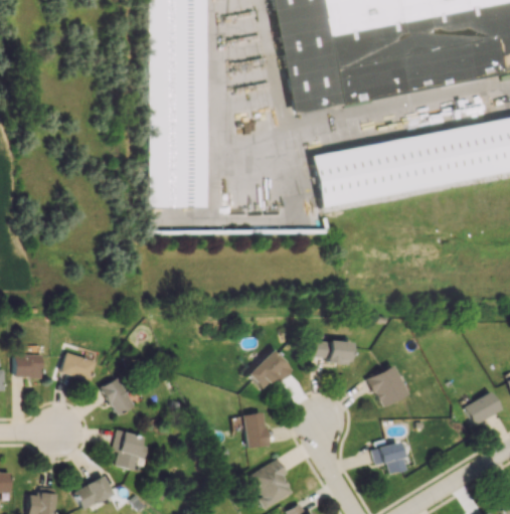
[(149,0),(150,208),(207,208),(204,0),(149,0)]
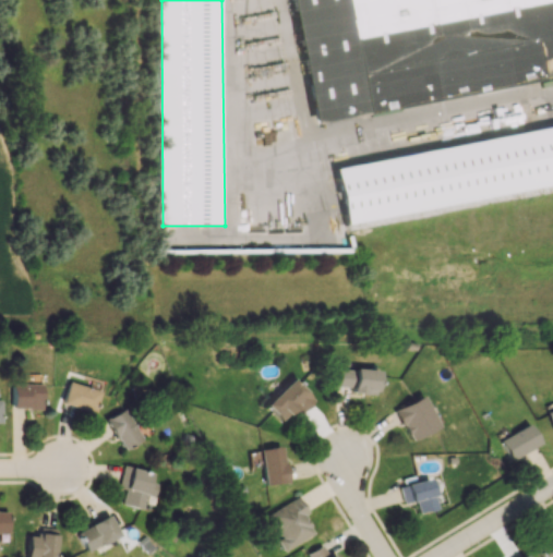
[(552,0),(290,0),(315,119),(382,106),(552,71),(552,0)]
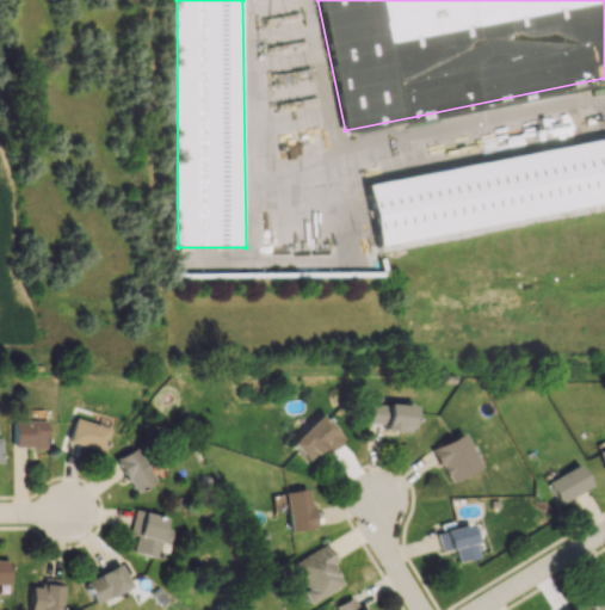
[(604,142),(368,182),(377,242),(604,204),(604,142)]
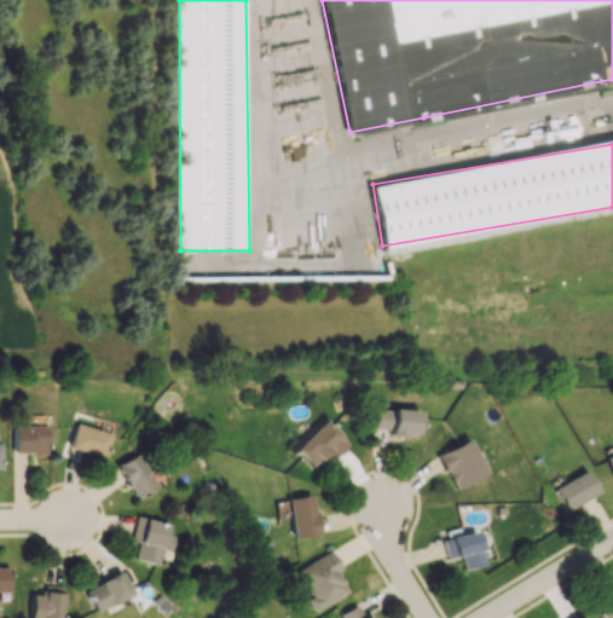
[(392,438),(418,439),(420,411),(379,410),(379,429),(393,431),(392,438)]
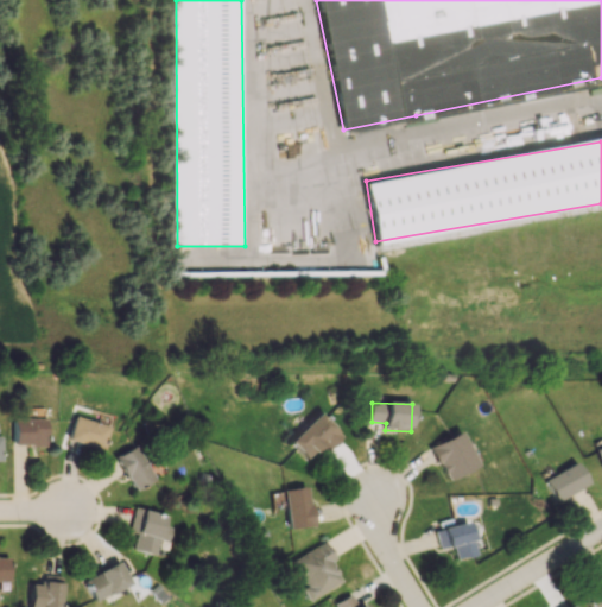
[(315,465),(343,434),(321,413),(292,443),(315,465)]
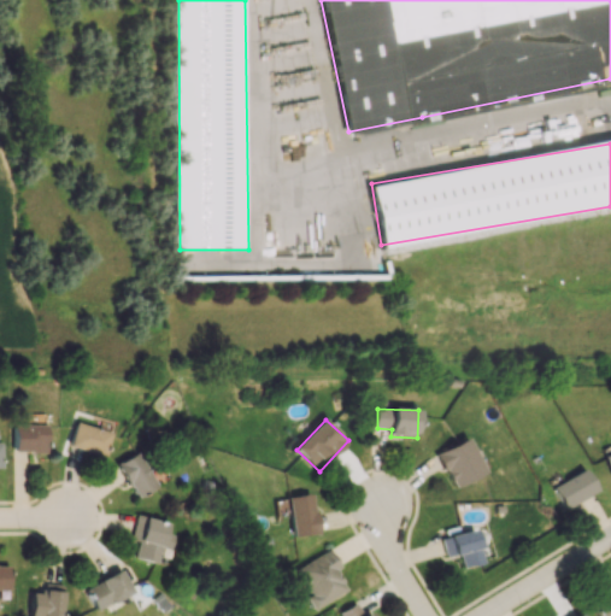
[(72,446),(110,458),(117,434),(80,423),(72,446)]
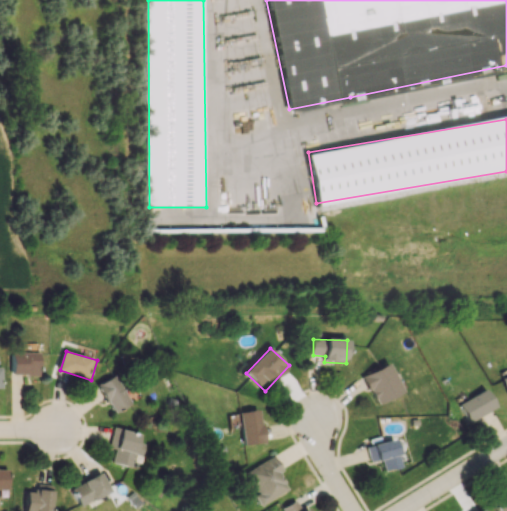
[(43,353),(14,353),(14,376),(43,376),(43,353)]
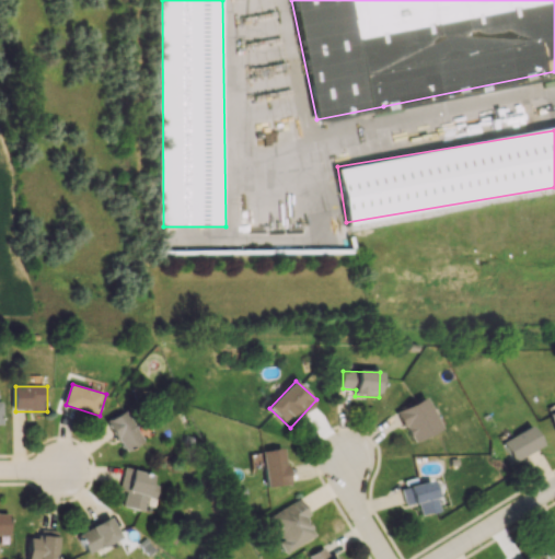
[(415,444),(443,430),(427,398),(399,412),(415,444)]
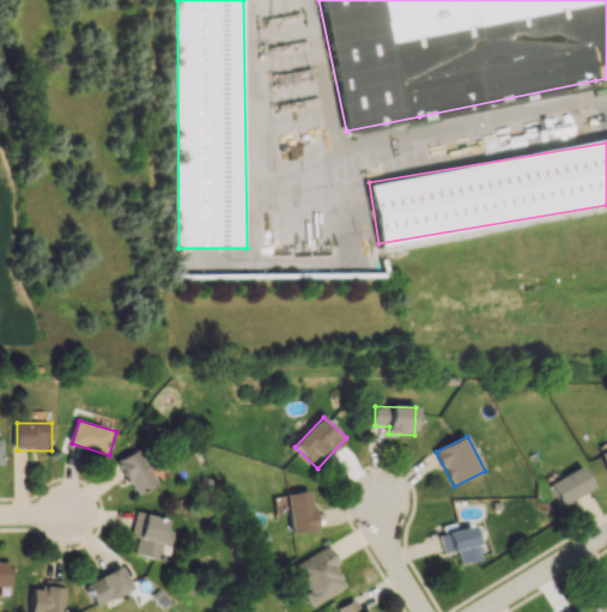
[(161,486),(146,450),(123,459),(138,495),(161,486)]
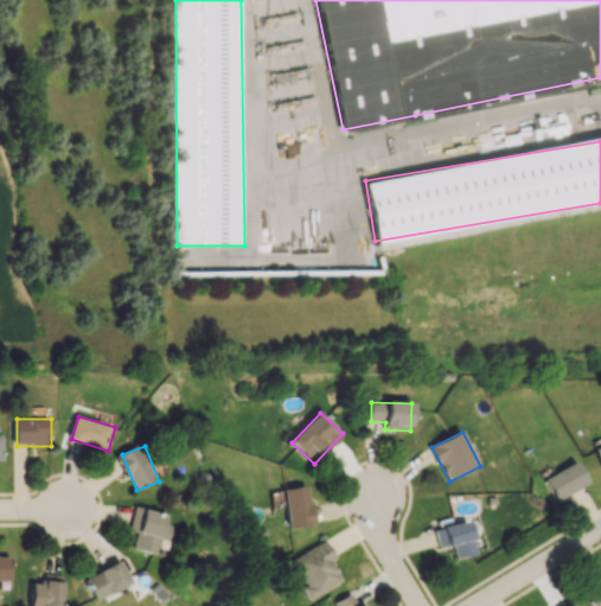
[(560,502),(590,484),(577,463),(547,480),(560,502)]
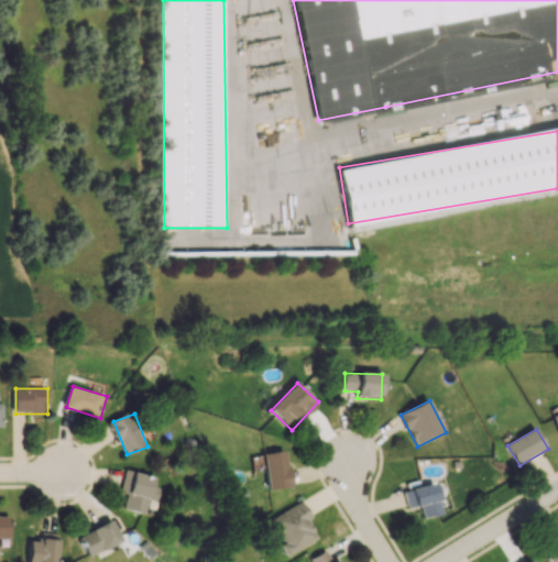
[(266,454),(270,489),(292,488),(290,452),(266,454)]
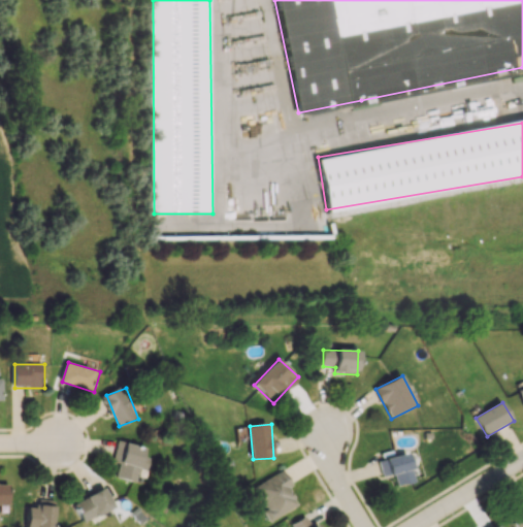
[(119,479),(138,484),(141,469),(151,471),(154,458),(146,457),(148,449),(121,441),(116,463),(122,464),(119,479)]
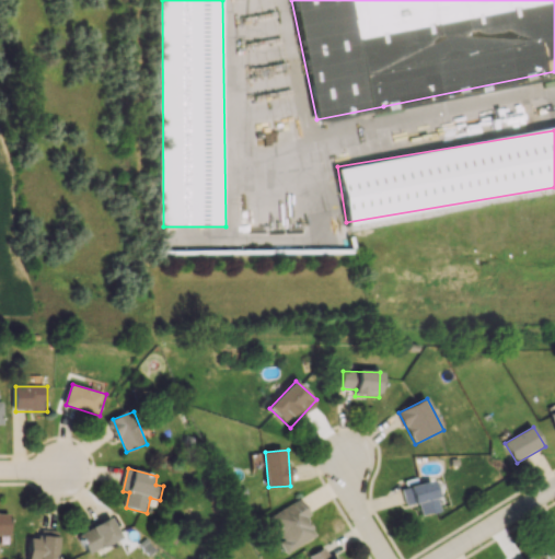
[(423,516),(441,512),(435,481),(405,488),(408,507),(419,503),(423,516)]
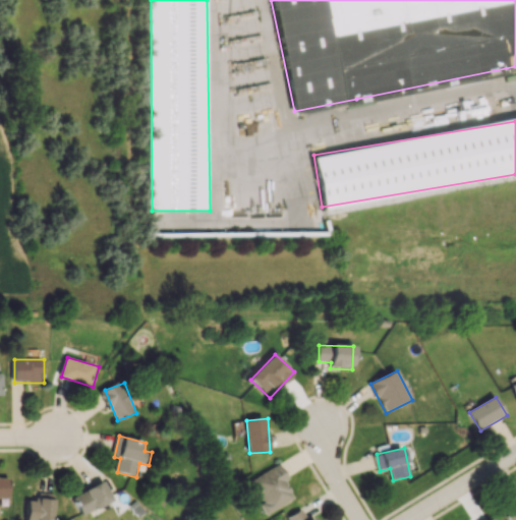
[(253,479),(265,504),(263,505),(267,514),(297,501),(282,466),(253,479)]
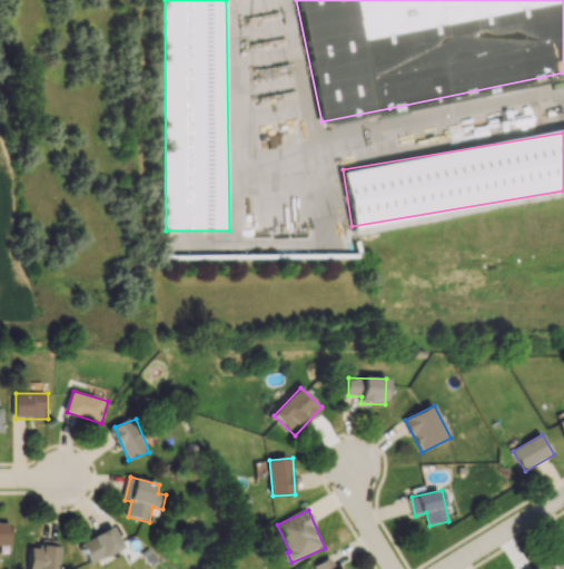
[(13,523),(0,522),(0,546),(12,546),(13,523)]
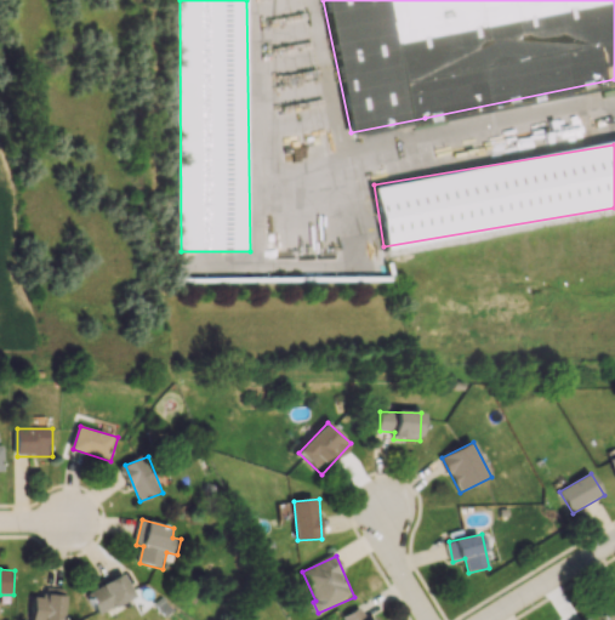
[(101,615),(138,597),(126,574),(90,592),(101,615)]
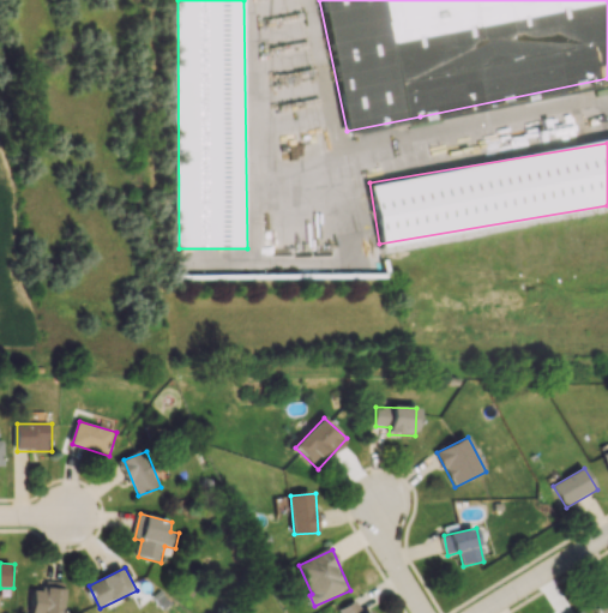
[(66,612),(67,590),(35,589),(34,612),(66,612)]
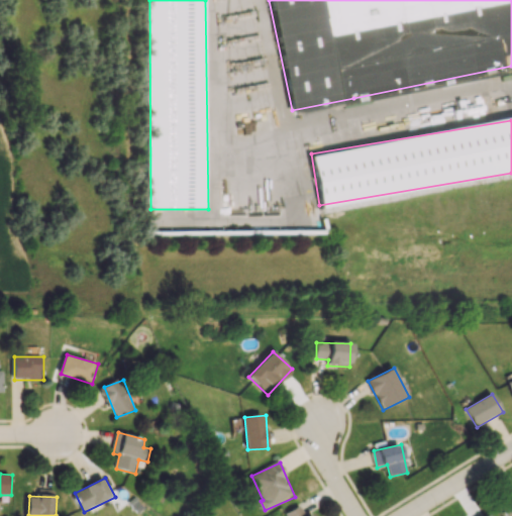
[(511,499),(498,508),(502,515),(511,515),(511,499)]
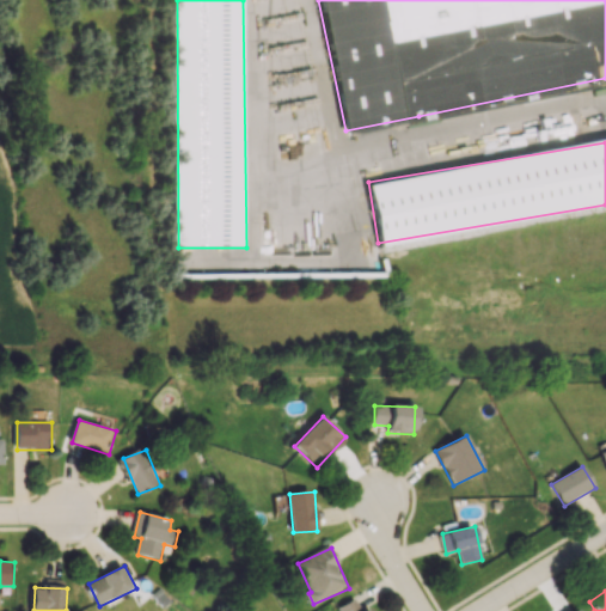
[(371,610),(369,609),(367,610),(363,610),(357,599),(340,609),(341,610),(371,610)]
